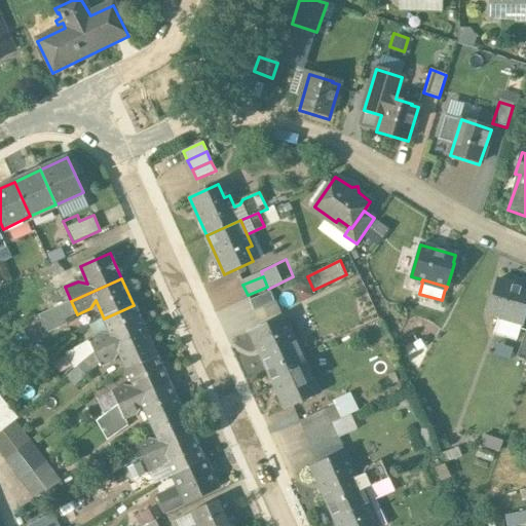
[(525,289),(494,280),(485,310),(522,323),(525,308),(525,289)]
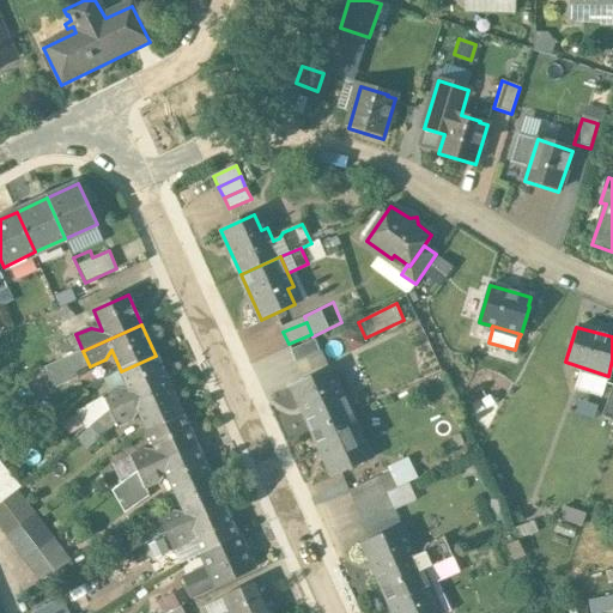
[(314,340),(290,350),(296,363),(320,352),(314,340)]
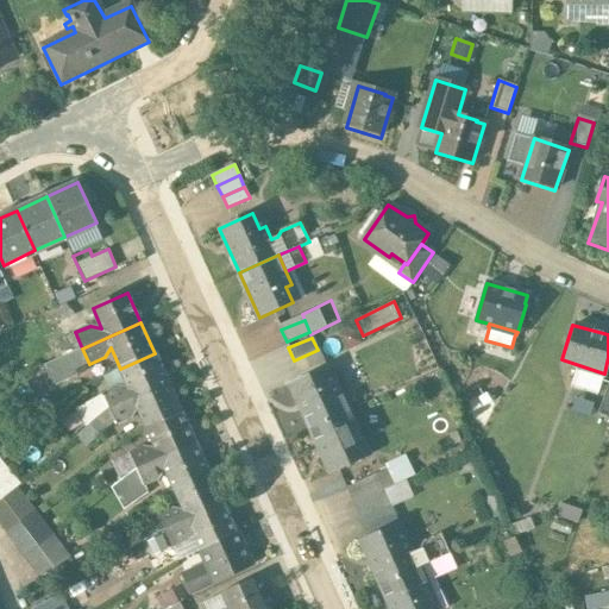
[(82,349),(46,365),(56,387),(80,376),(79,371),(105,359),(105,357),(89,364),(82,349)]
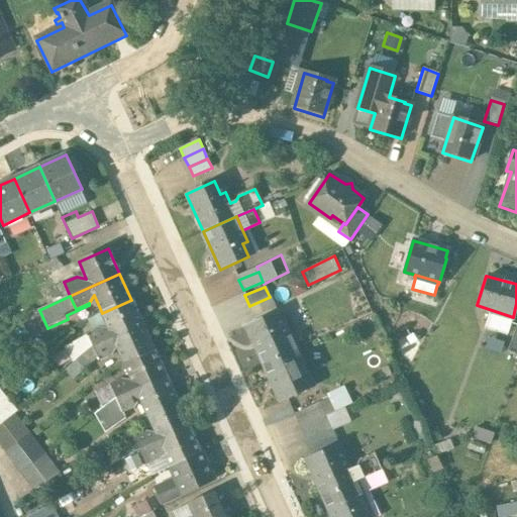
[(131,300),(102,313),(109,330),(100,328),(87,334),(88,335),(93,347),(142,325),(131,300)]
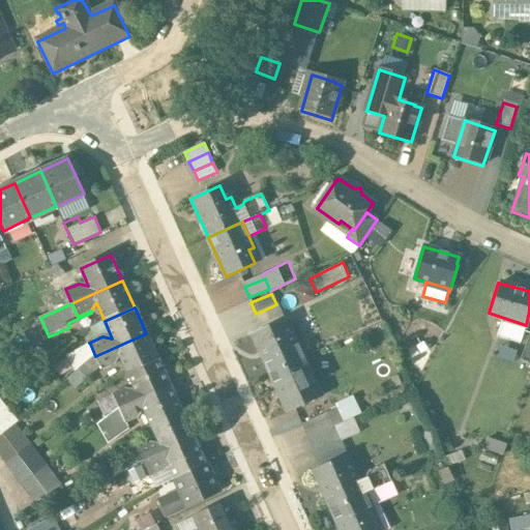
[(287,334),(281,322),(252,334),(269,374),(303,358),(292,332),(287,334)]
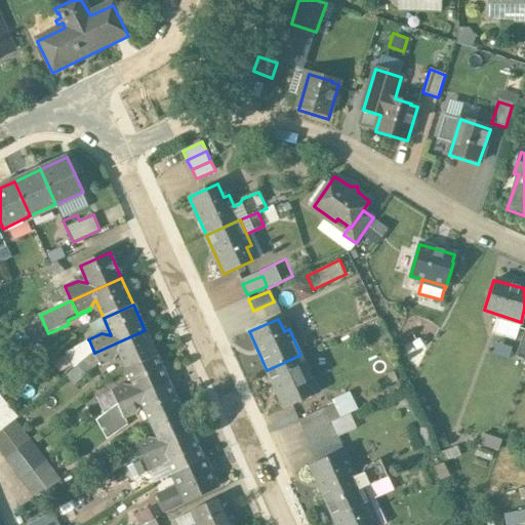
[(524,328),(515,356),(524,360),(524,328)]
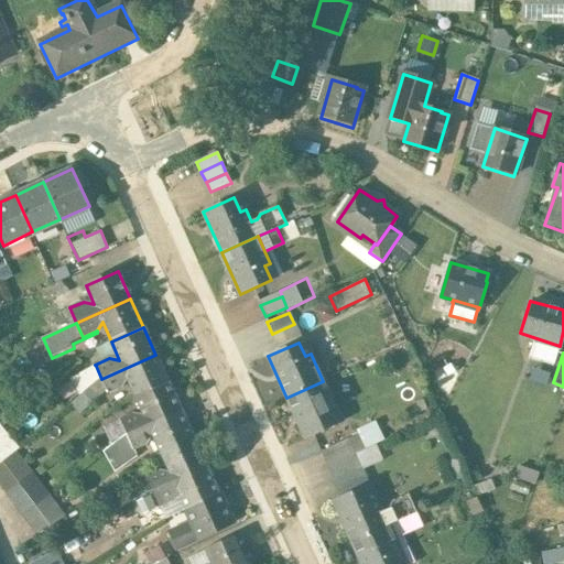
[(155,355),(101,379),(108,393),(122,388),(127,378),(137,398),(169,383),(155,355)]
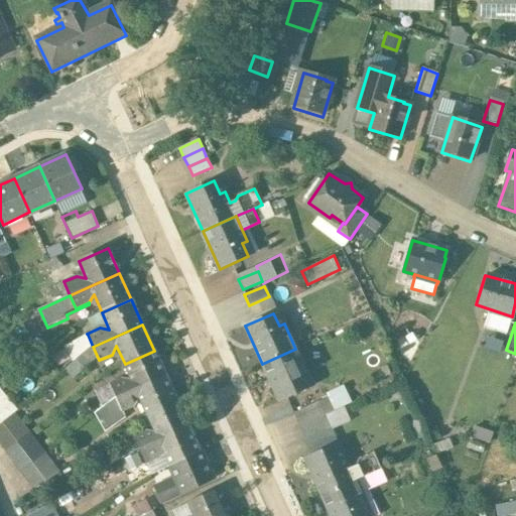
[(88,335),(67,347),(75,362),(93,347),(88,335)]
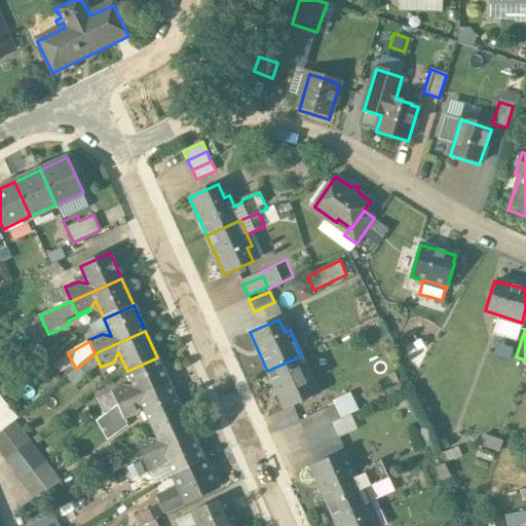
[(301,355),(267,371),(285,409),(313,396),(308,383),(313,380),(301,355)]
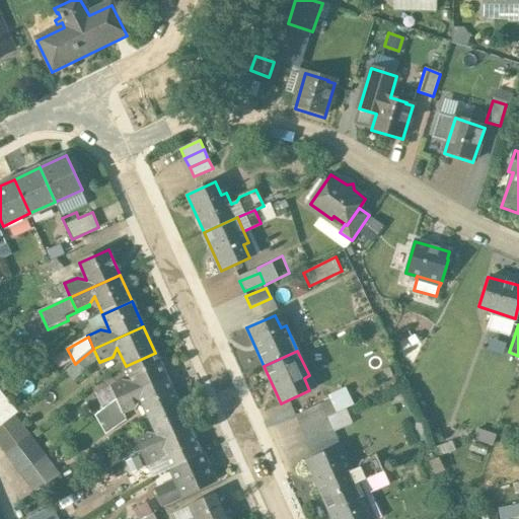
[(155,353),(126,366),(133,382),(124,381),(110,387),(117,400),(166,378),(155,353)]
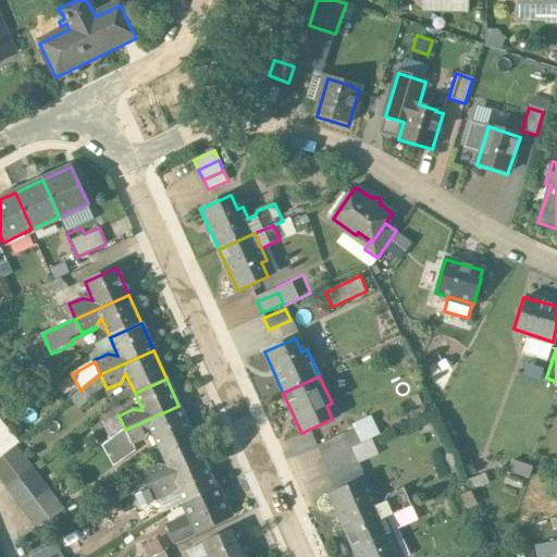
[(178,406),(125,430),(133,445),(146,438),(150,429),(160,448),(192,433),(178,406)]
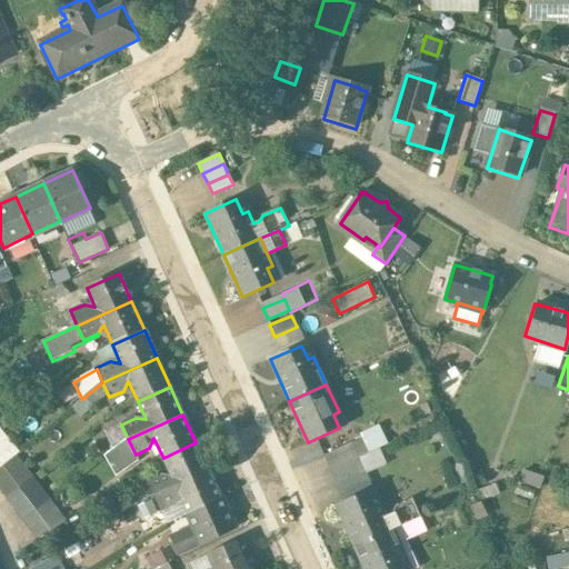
[(361,438),(322,456),(329,470),(359,457),(385,446),(376,427),(360,433),(361,438)]
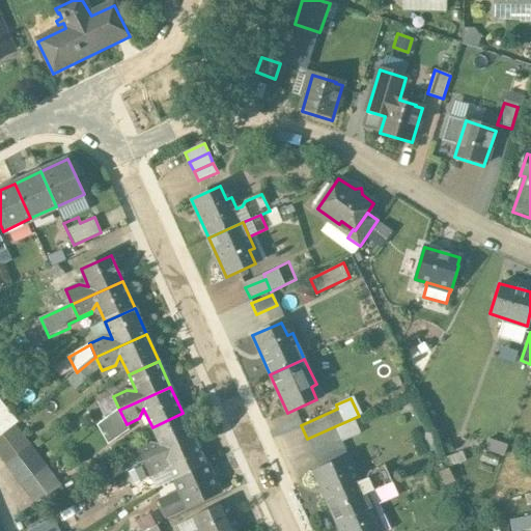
[(7,413),(0,419),(0,438),(17,424),(7,413)]
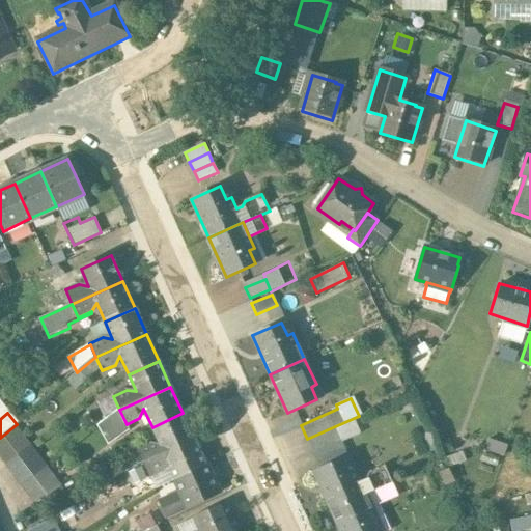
[(183,413),(152,427),(160,445),(150,443),(137,449),(144,463),(194,439),(183,413)]
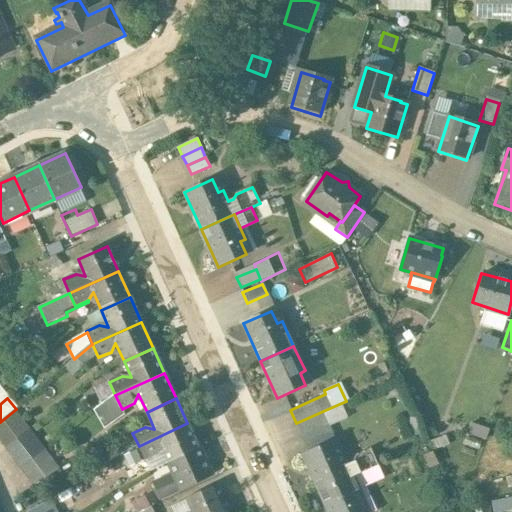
[(323,411),(296,423),(303,438),(329,426),(323,411)]
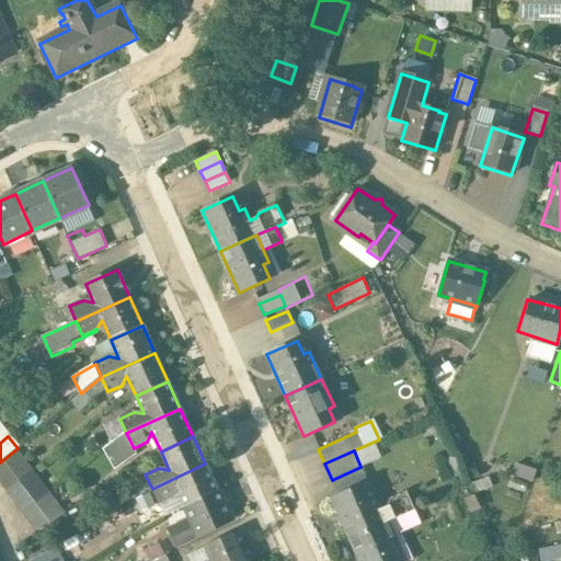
[(461,468),(456,456),(448,459),(454,471),(461,468)]
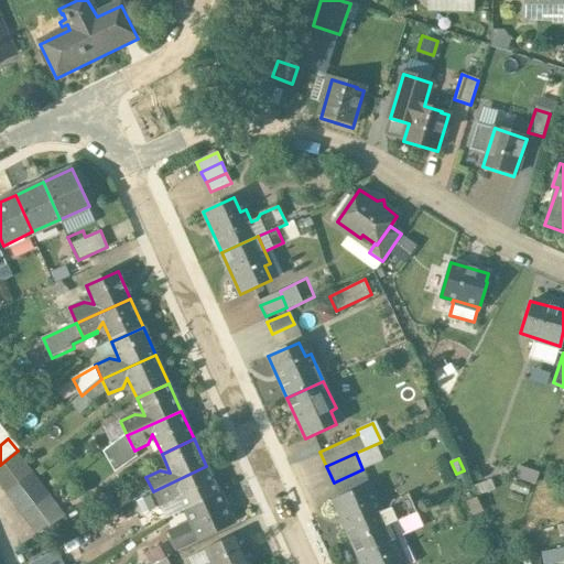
[(206,466),(153,491),(160,507),(173,501),(179,492),(186,510),(218,494),(206,466)]
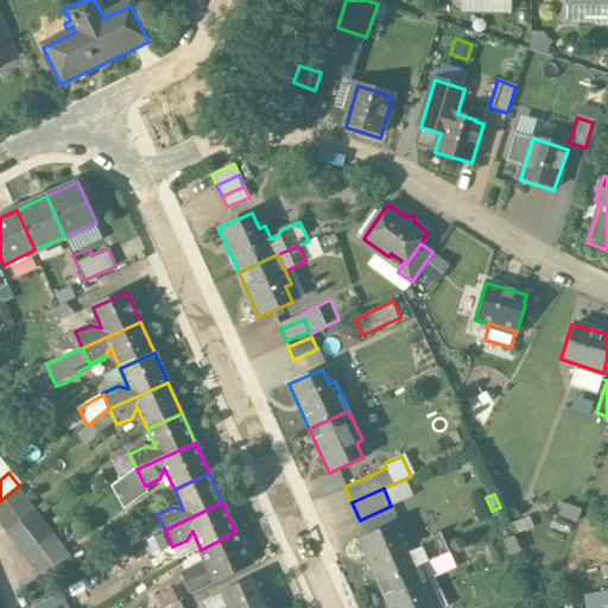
[(36,511),(10,532),(19,545),(45,525),(36,511)]
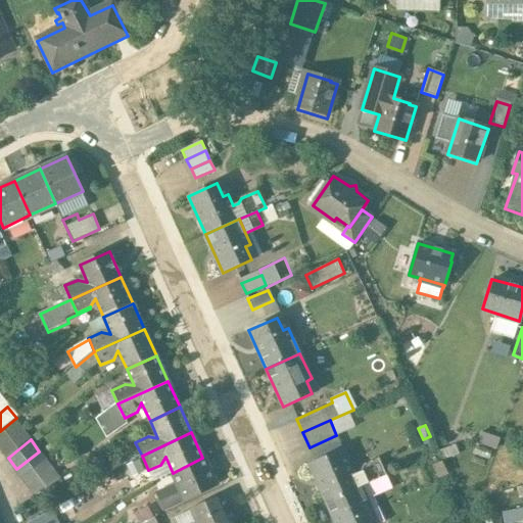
[(454,439),(438,444),(441,453),(457,447),(454,439)]
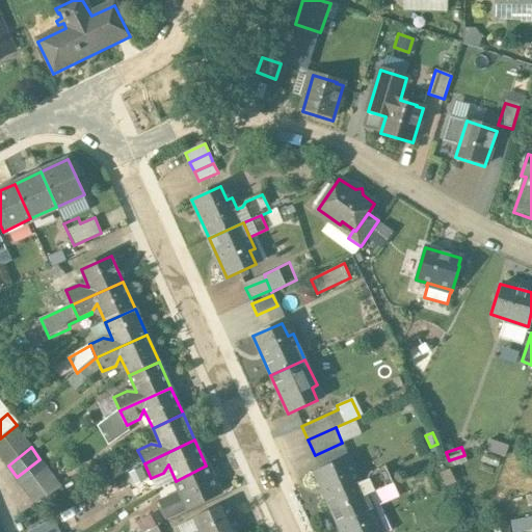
[(40,459),(17,477),(24,485),(46,468),(40,459)]
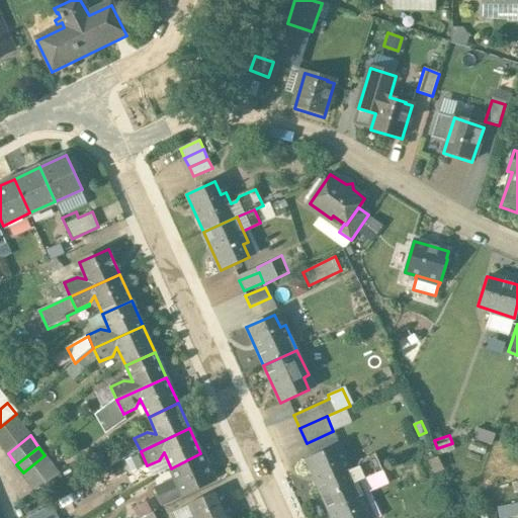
[(346,457),(341,459),(335,447),(307,459),(324,498),(357,483),(382,470),(375,453),(360,460),(356,467),(351,469),(346,457)]
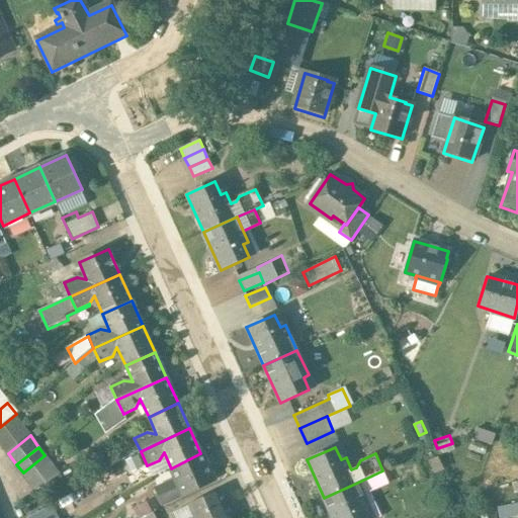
[(200,453),(171,468),(176,482),(158,491),(164,504),(182,495),(183,495),(212,480),(201,453),(200,454),(200,453)]
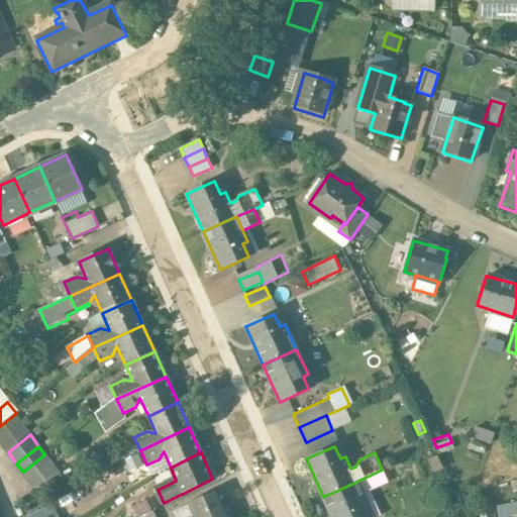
[(44,454),(23,472),(29,480),(52,462),(44,454)]
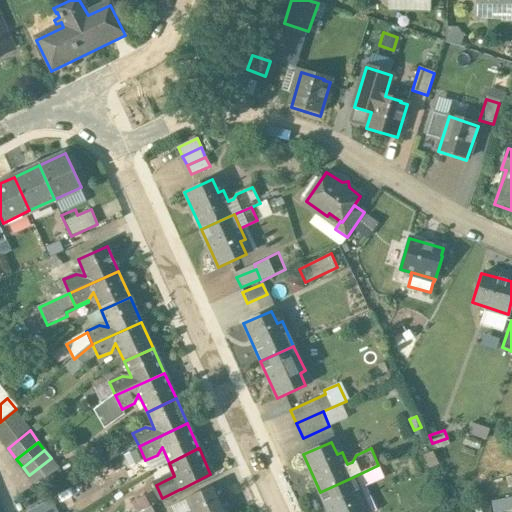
[(51,458),(29,475),(36,486),(59,470),(51,458)]
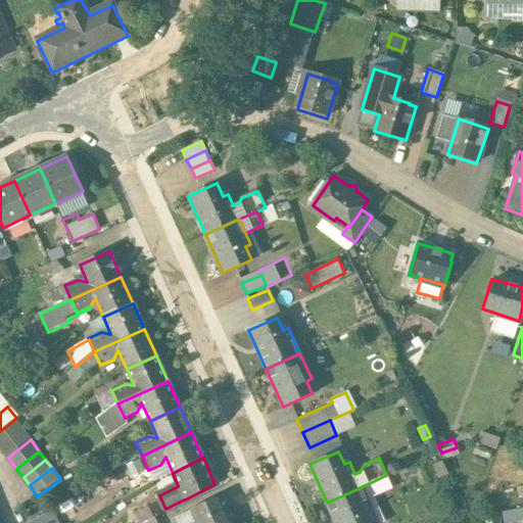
[(522,478),(513,481),(516,491),(522,489),(522,478)]
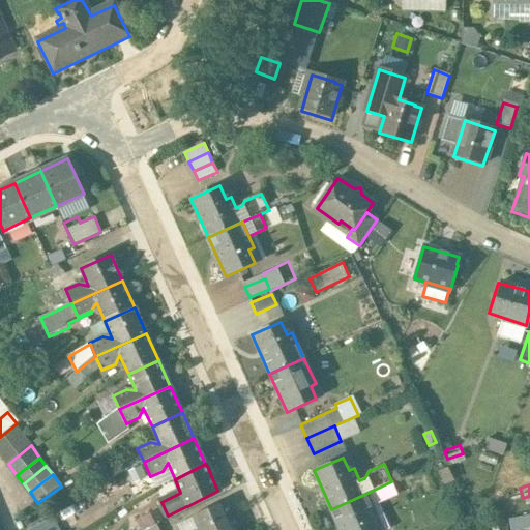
[(365,494),(331,509),(340,529),(375,529),(372,522),(377,519),(365,494)]
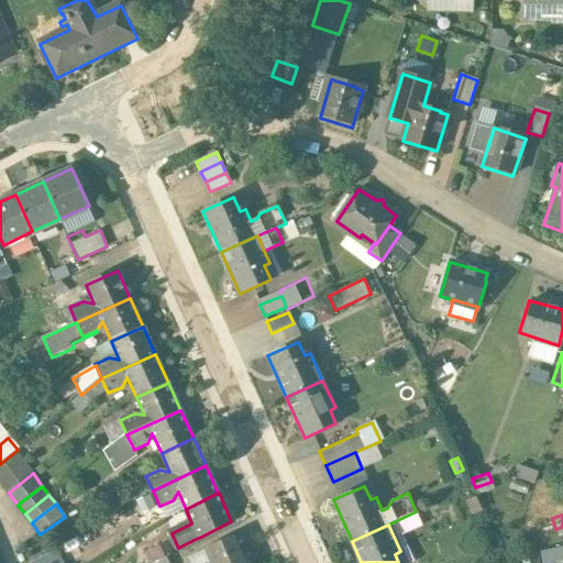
[(236,536),(205,550),(210,562),(249,562),(250,562),(236,536)]
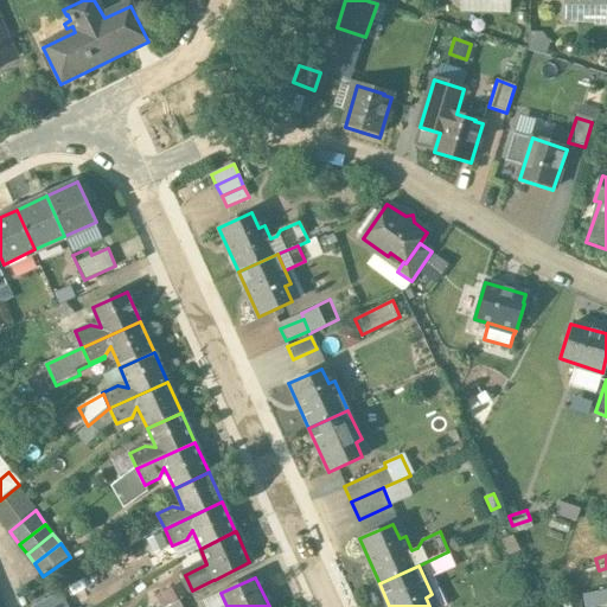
[(157,605),(174,595),(168,583),(151,593),(157,605)]
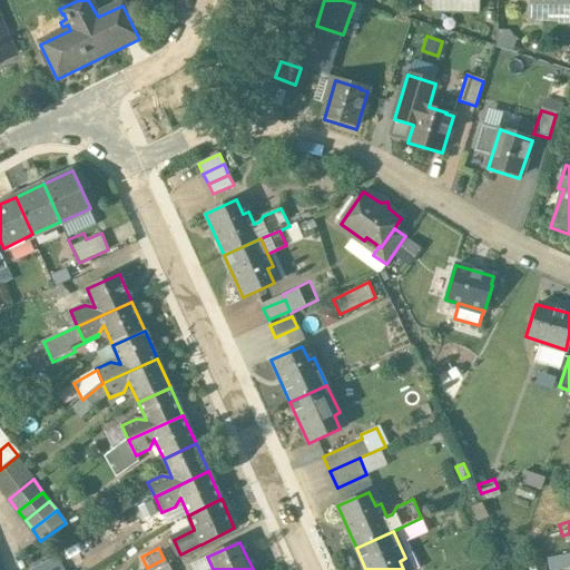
[(61,569),(53,553),(28,566),(29,569),(61,569)]
